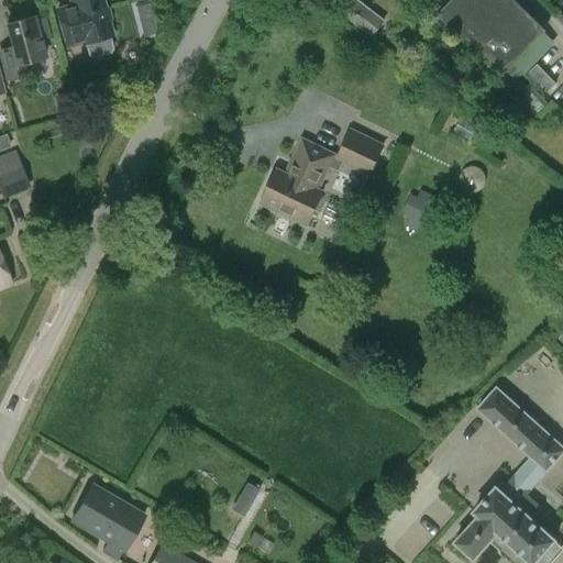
[(58,10),(67,46),(83,43),(84,45),(85,44),(88,55),(92,58),(110,54),(113,48),(110,37),(112,36),(102,0),(70,0),(73,7),(58,10)]
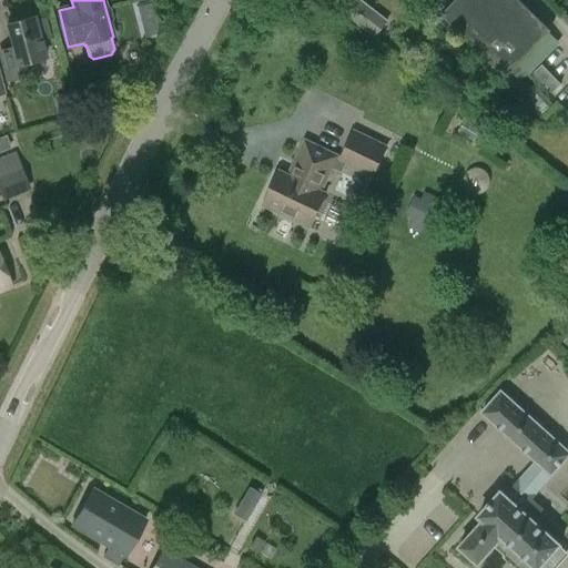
[(388,20),(362,0),(355,0),(345,13),(375,37),(388,20)]
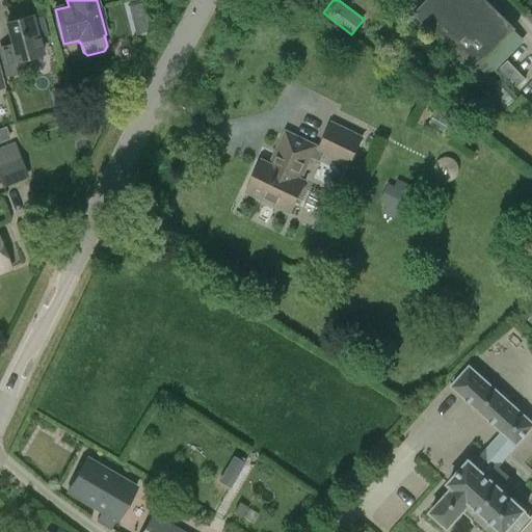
[(474,72),(516,28),(486,0),(427,0),(415,14),(474,72)]
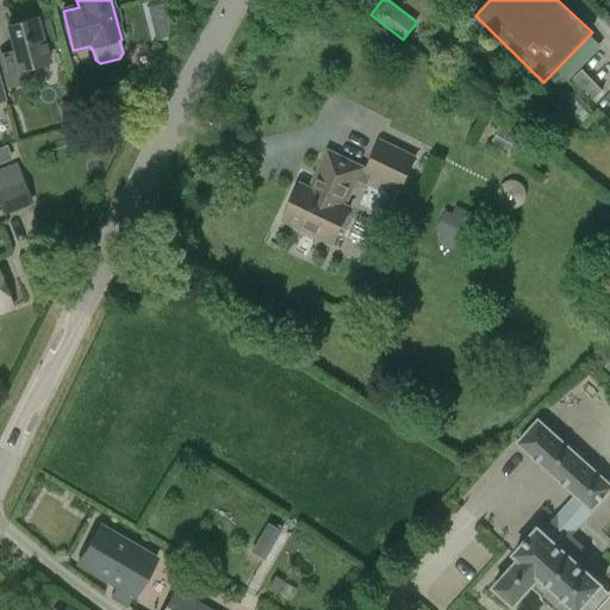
[(162,4),(148,7),(151,24),(167,20),(162,4)]
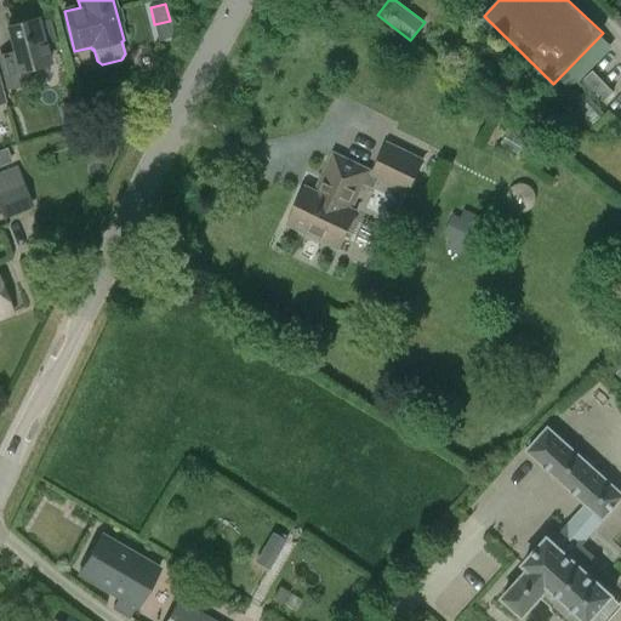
[(51,63),(39,18),(9,27),(15,50),(0,53),(0,68),(6,90),(35,81),(32,68),(51,63)]
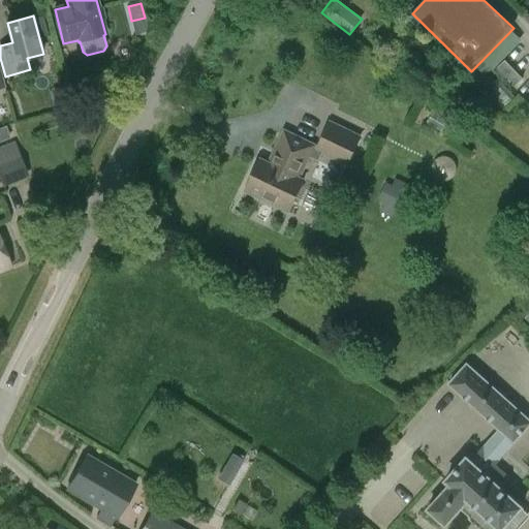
[(525,95),(528,91),(528,83),(504,60),(497,67),(525,95)]
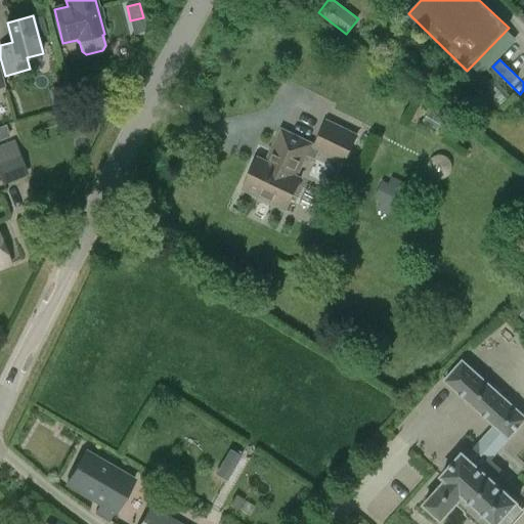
[(479,62),(470,71),(477,78),(485,70),(479,62)]
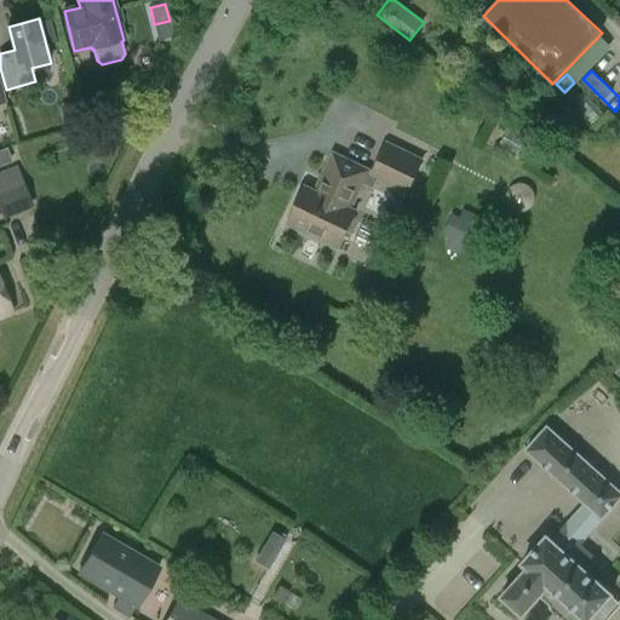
[(603,114),(583,93),(573,102),(593,124),(603,114)]
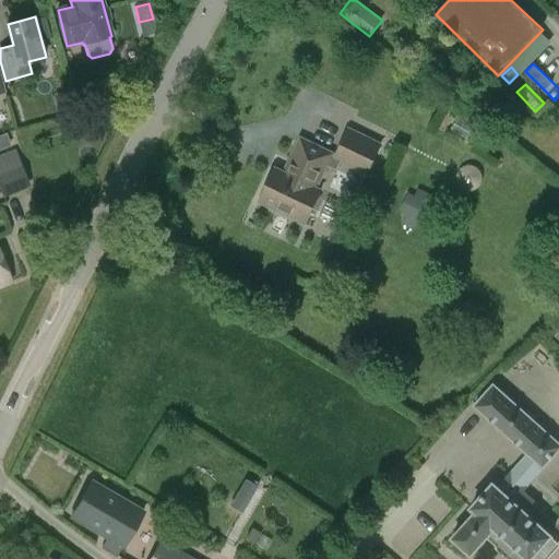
[(458,119),(450,131),(472,145),(479,133),(458,119)]
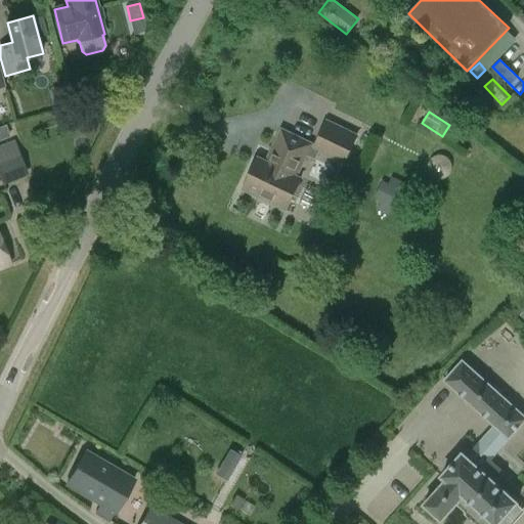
[(307,156),(315,160),(318,153),(344,165),(345,162),(357,168),(369,143),(356,137),(358,134),(325,119),(314,143),(280,127),(264,162),(258,159),(244,188),(287,209),(301,179),(297,177),(307,156)]
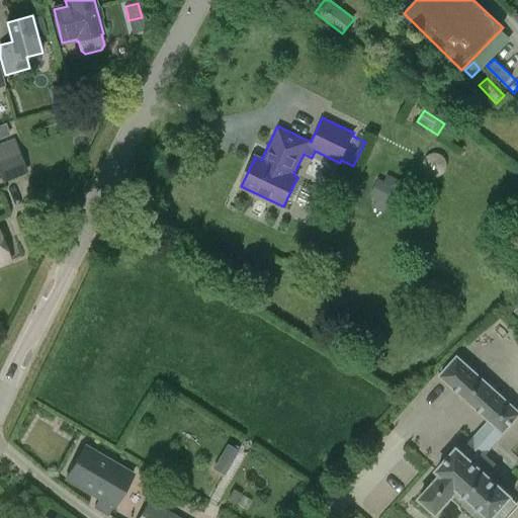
[(476,135),(480,130),(467,119),(463,124),(476,135)]
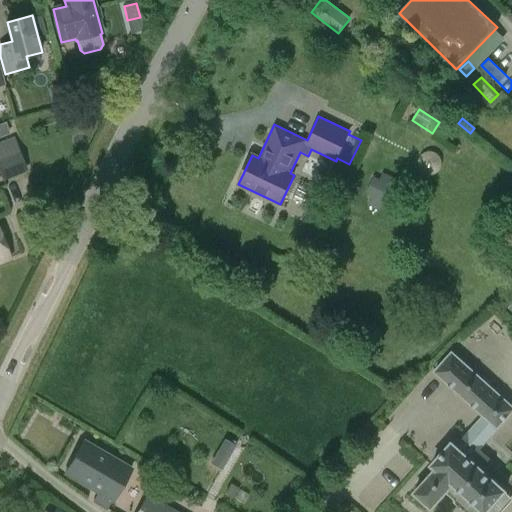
[(0,136),(9,133),(5,120),(0,121),(0,136)]
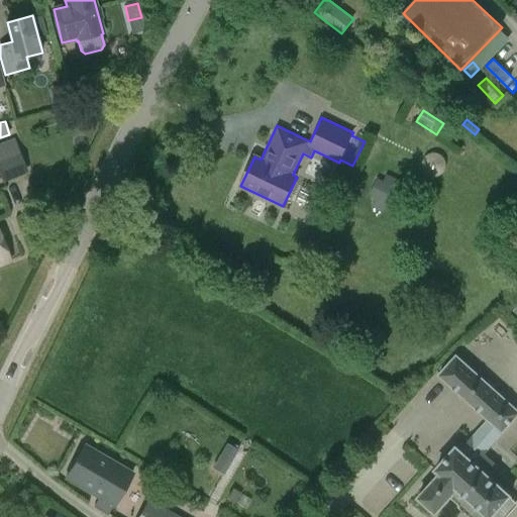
[(13,137),(0,142),(0,174),(3,180),(26,170),(13,137)]
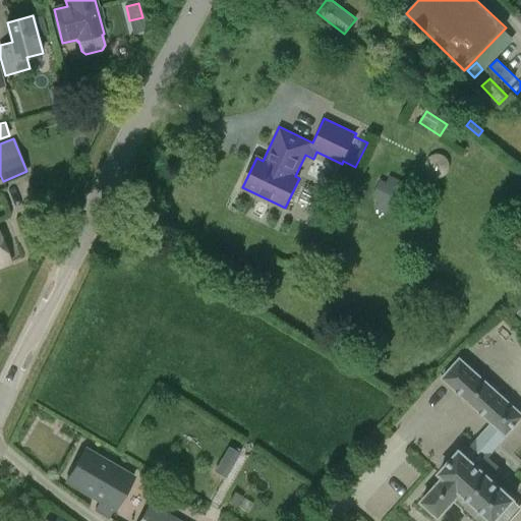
[(386,214),(402,181),(390,175),(386,182),(381,179),(371,196),(378,199),(373,208),(386,214)]
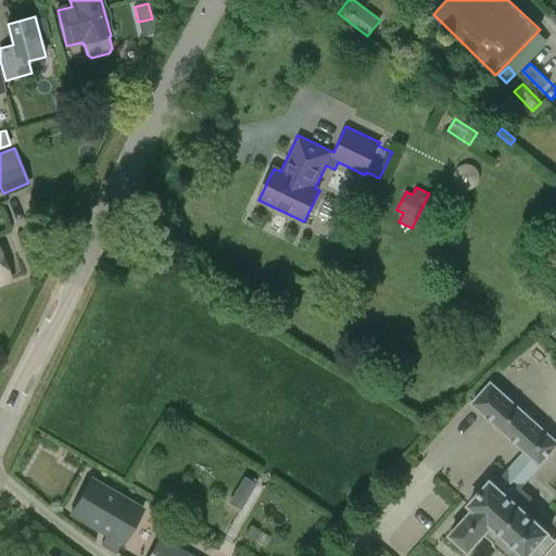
[(0,285),(11,280),(0,252),(0,285)]
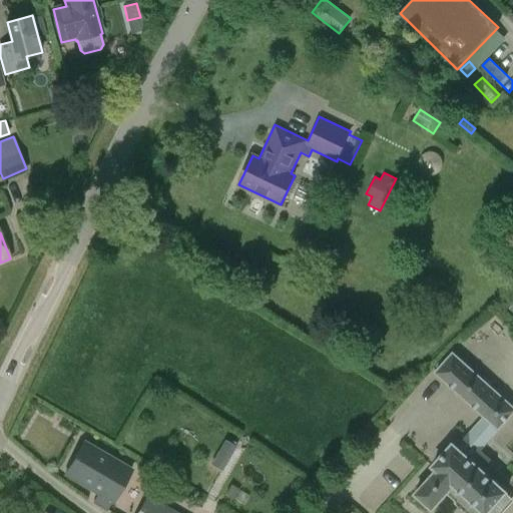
[(415,494),(432,509),(454,486),(483,512),(487,512),(506,492),(471,460),(512,413),(512,407),(453,354),(436,373),(485,417),(447,459),(443,455),(432,467),(437,471),(415,494)]
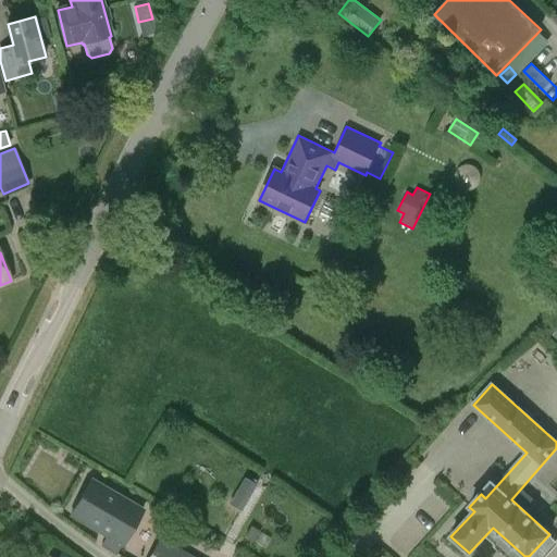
[(239,508),(255,483),(244,478),(229,502),(239,508)]
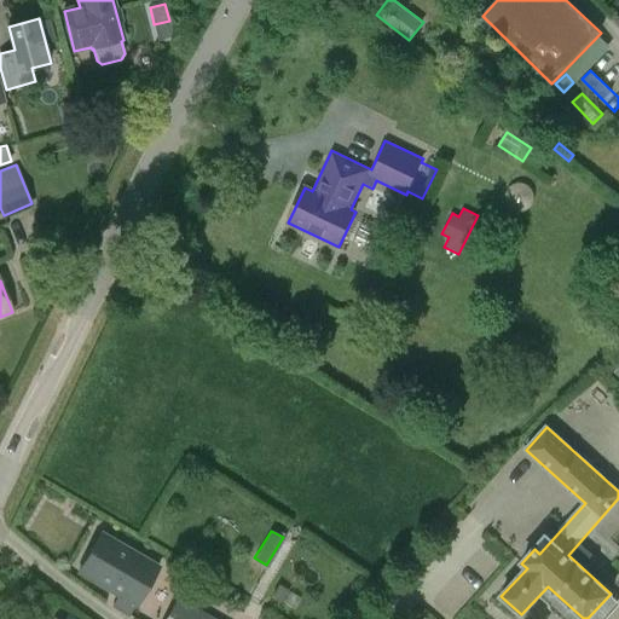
[(128,617),(157,567),(100,533),(79,572),(120,595),(113,607),(128,617)]
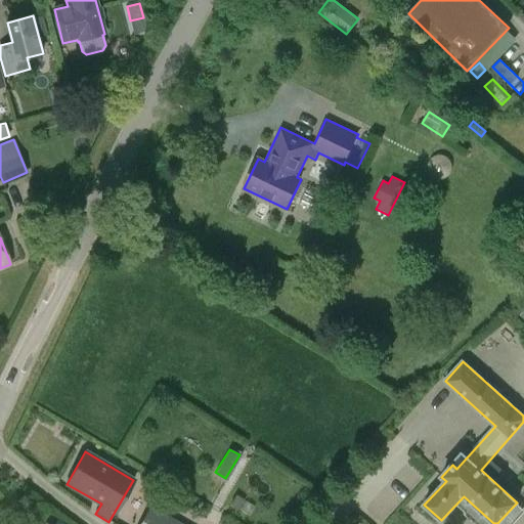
[(249,516),(254,507),(246,501),(241,511),(249,516)]
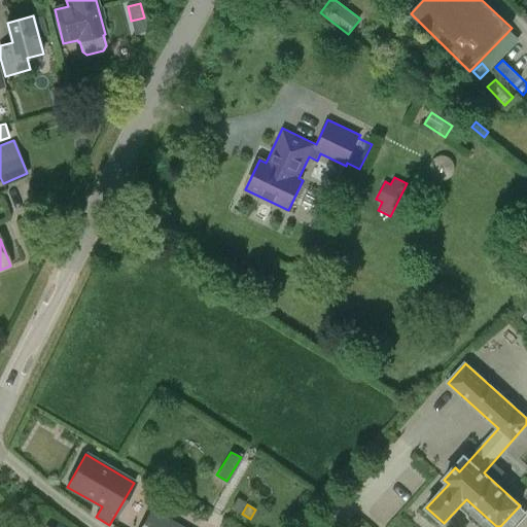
[(139,526),(183,526),(150,507),(139,526)]
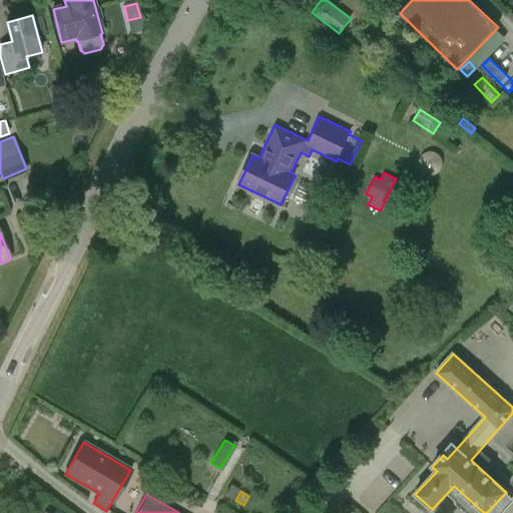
All buildings are outlined.
